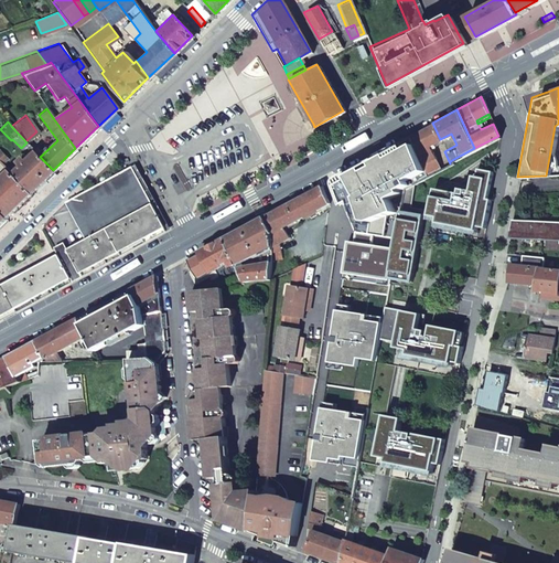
[(440,139),(432,123),(408,136),(409,139),(425,173),(436,169),(436,170),(438,169),(428,146),(440,139)]
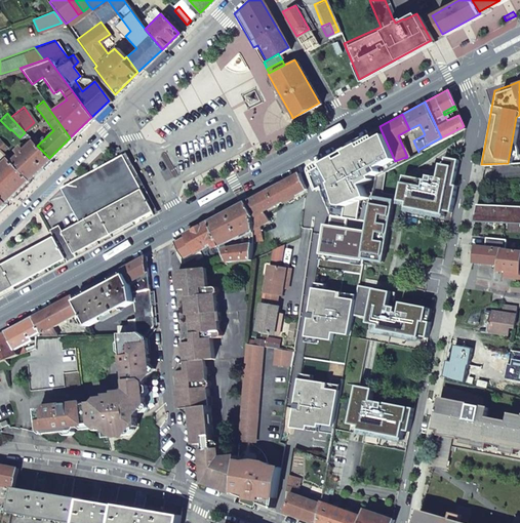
[(384,166),(395,161),(381,129),(313,166),(312,171),(321,197),(326,194),(329,202),(326,223),(320,223),(316,253),(359,259),(359,256),(365,218),(355,217),(357,199),(364,196),(360,185),(371,178),(372,180),(373,174),(372,173),(382,167),(384,166)]
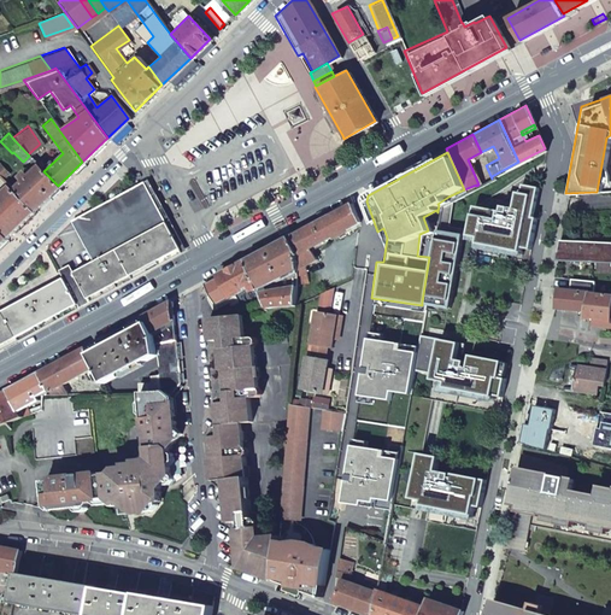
[(33,210),(58,186),(43,171),(36,163),(30,169),(25,174),(21,169),(16,175),(21,180),(12,188),(33,210)]
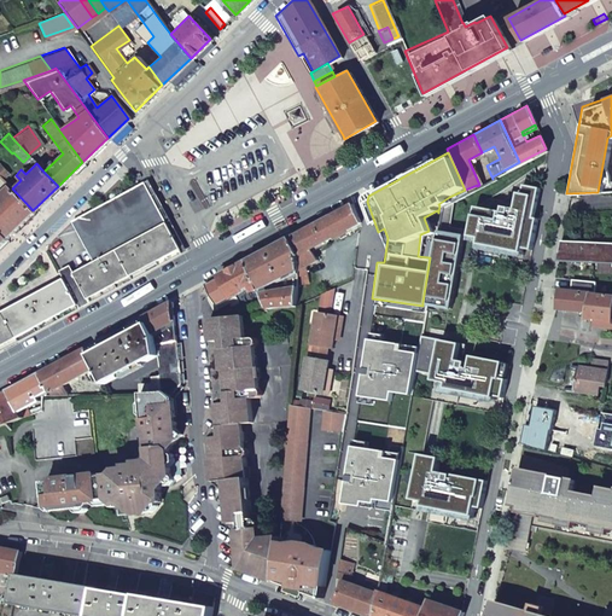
[(0,233),(5,238),(33,210),(12,189),(1,178),(0,176),(0,190),(1,191),(0,192),(0,233)]
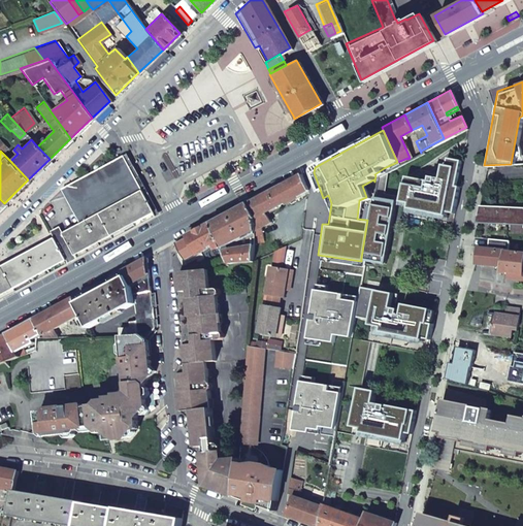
[(96,211),(137,187),(120,155),(59,188),(76,222),(96,211)]
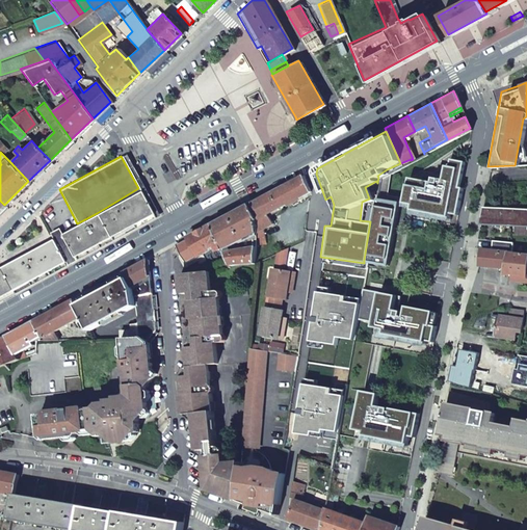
[(454,213),(459,186),(457,185),(463,160),(449,157),(430,170),(418,168),(406,176),(400,206),(409,208),(446,215),(447,212),(454,213)]
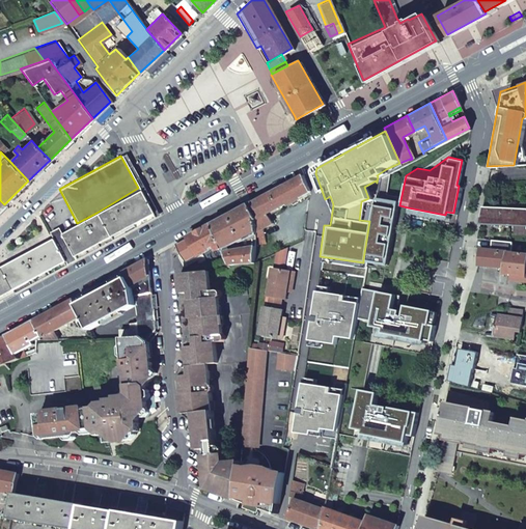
[(374,196),(383,198),(384,192),(388,168),(386,169),(377,175),(378,176),(377,183),(374,196)]
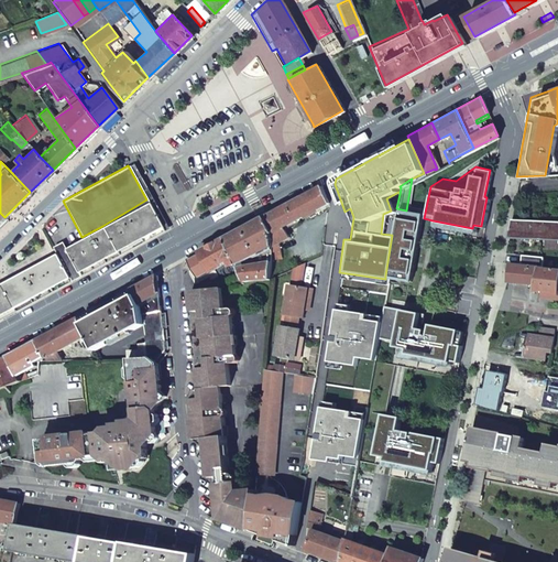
[(282,226),(326,202),(318,184),(260,215),(269,231),(269,244),(269,248),(276,247),(277,240),(286,236),(282,226)]
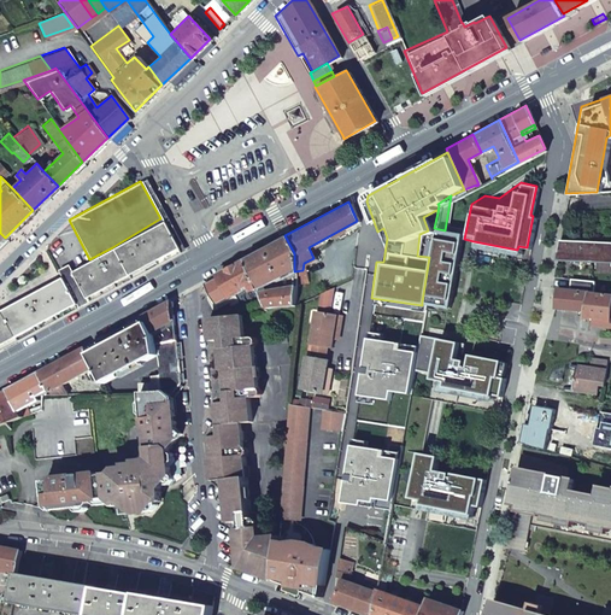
[(112,247),(127,274),(176,247),(160,218),(112,247)]
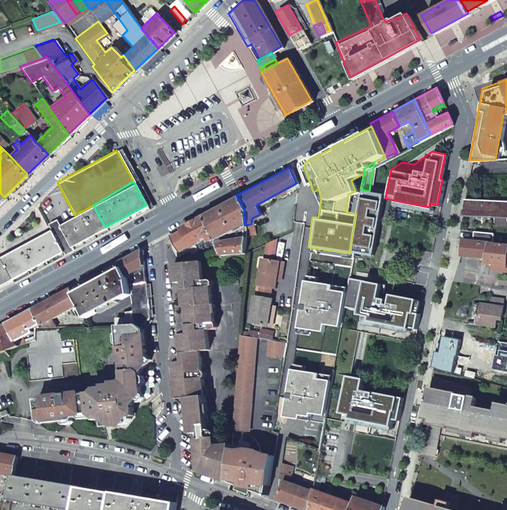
[(370,185),(369,191),(381,193),(385,194),(386,188),(370,185)]
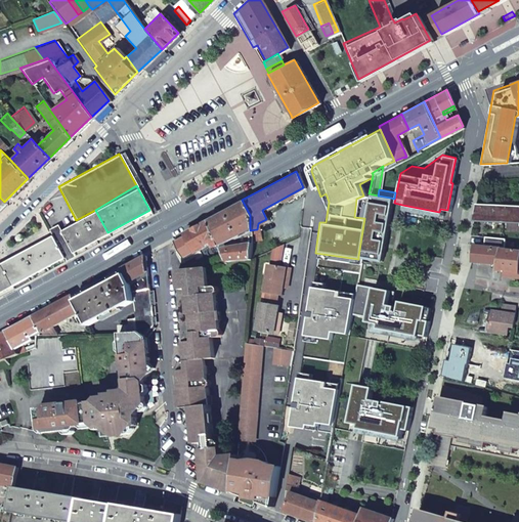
[(380,260),(390,198),(378,196),(369,193),(364,218),(358,256),(380,260)]
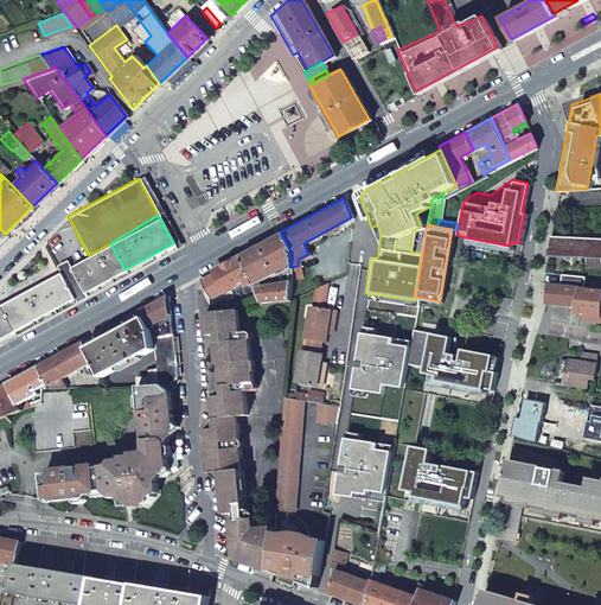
[(250,281),(289,262),(289,249),(280,231),(238,254),(250,281)]
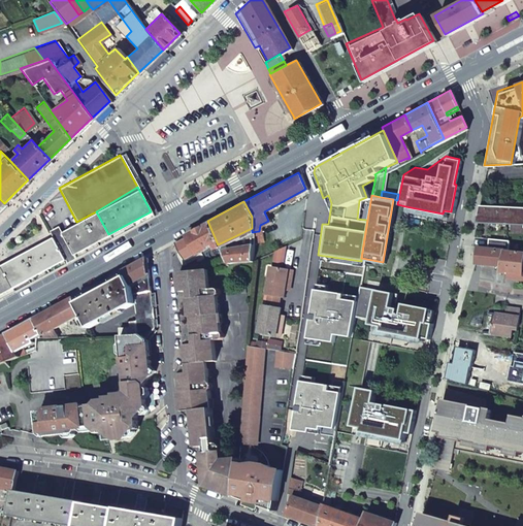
[(522,205),(477,203),(474,220),(520,222),(520,226),(522,226),(522,205)]
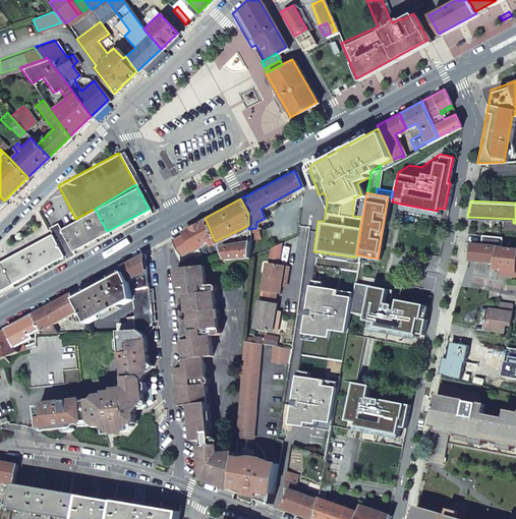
[(437,211),(400,204),(399,208),(438,216),(439,212),(437,211)]
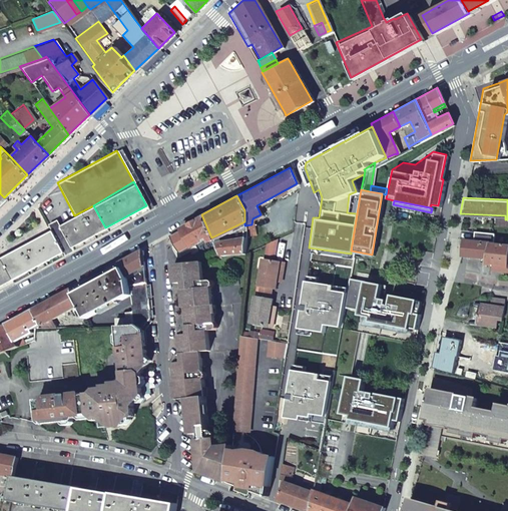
[(105,227),(93,205),(74,215),(58,224),(69,246),(105,227)]
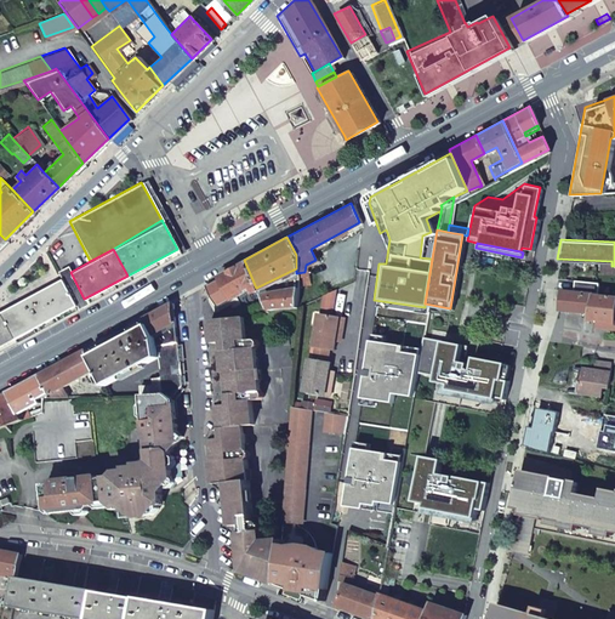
[(257,293),(256,288),(244,260),(216,274),(227,297),(248,288),(250,293),(241,297),(245,306),(261,301),(257,293)]
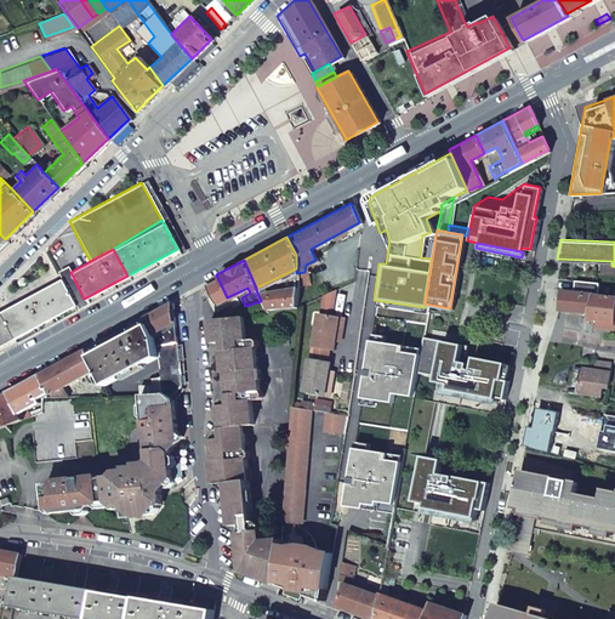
[(60,278),(74,305),(84,299),(70,272),(66,265),(56,271),(60,278)]
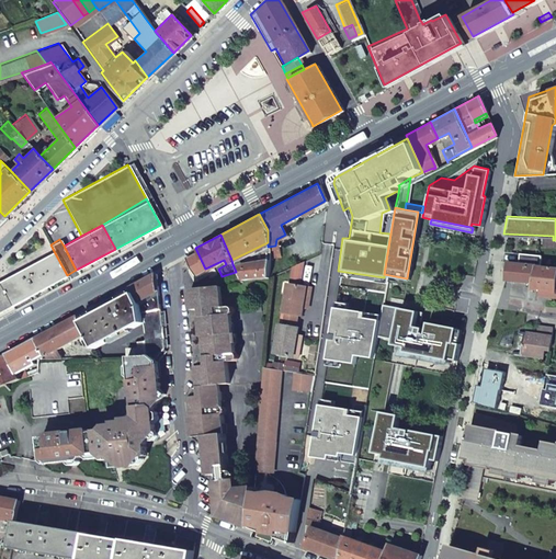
[(0,283),(11,305),(67,275),(54,251),(0,280),(0,283)]
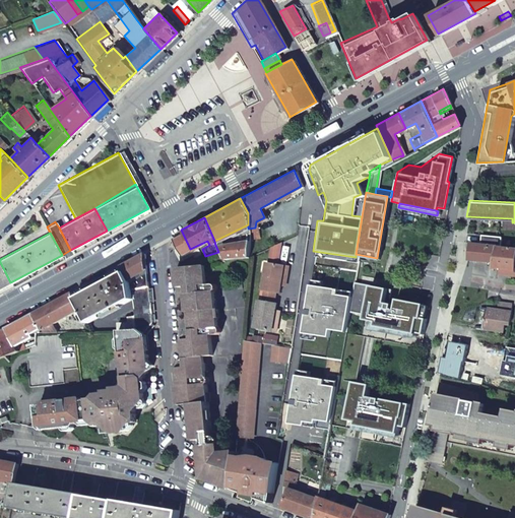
[(484,235),(484,244),(497,245),(498,236),(484,235)]
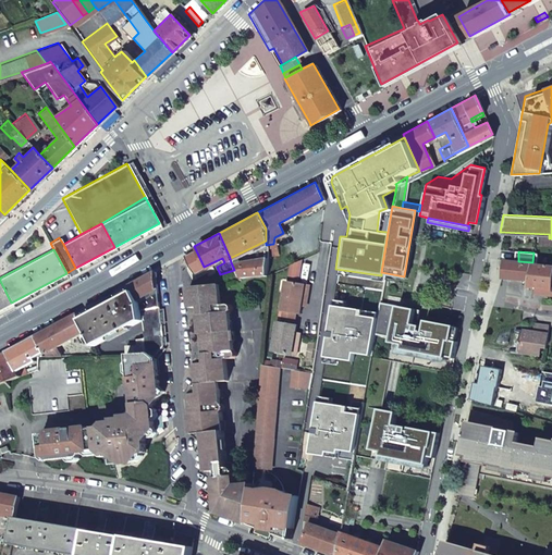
[(237,276),(264,275),(265,257),(231,262),(234,270),(237,276)]
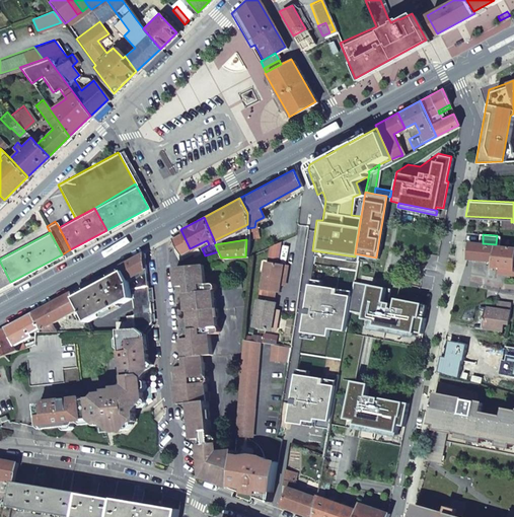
[(488,264),(504,266),(509,267),(512,246),(496,244),(483,243),(465,240),(462,254),(488,257),(488,264)]
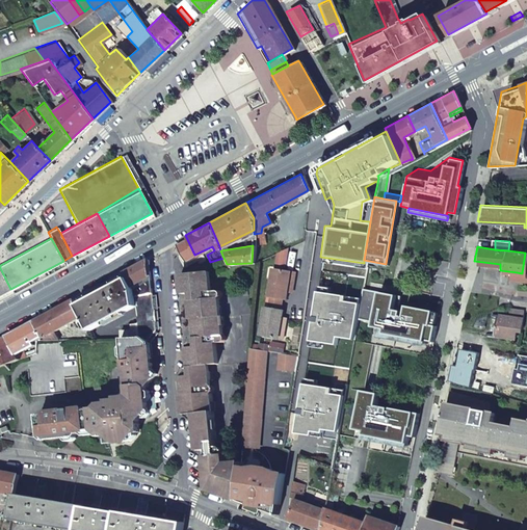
[(281,248),(273,253),(270,279),(267,279),(265,296),(283,298),(285,285),(289,285),(290,270),(279,269),(281,248)]
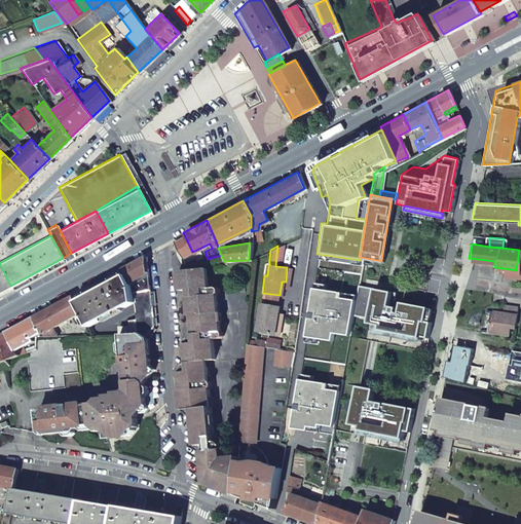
[(520,274),(520,250),(519,250),(516,270),(511,269),(510,274),(520,276),(520,274)]
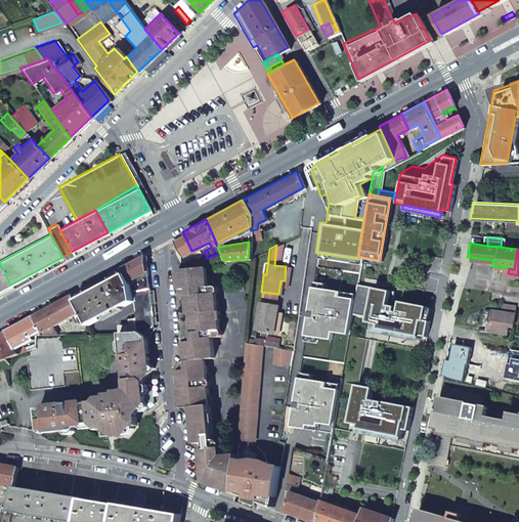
[(142,253),(118,266),(122,273),(127,284),(128,291),(133,290),(138,288),(145,287),(142,253)]
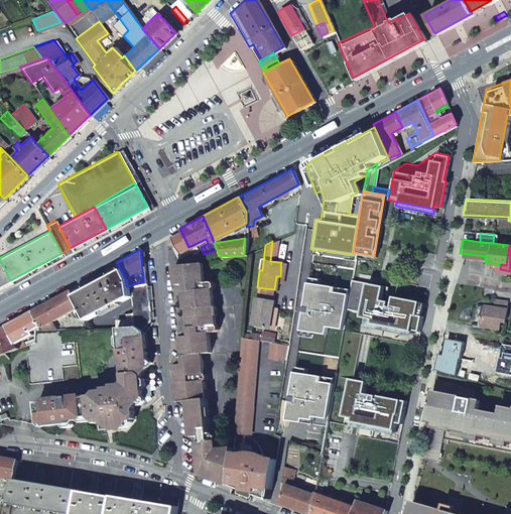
[(0,285),(10,280),(0,260),(0,285)]
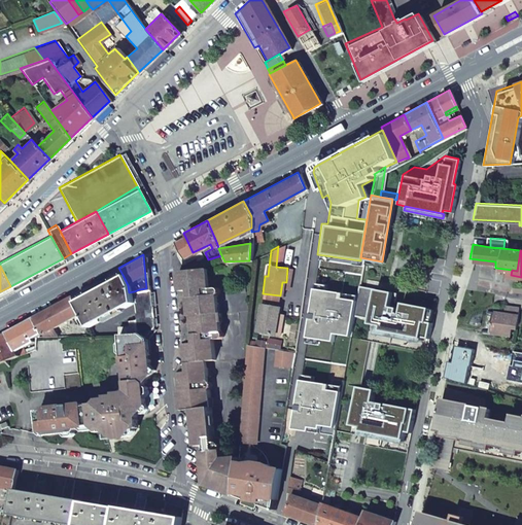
[(204,267),(174,270),(176,290),(186,289),(192,342),(182,343),(185,370),(176,371),(179,409),(189,408),(194,445),(203,444),(204,459),(201,460),(203,484),(232,495),(235,460),(235,455),(220,457),(219,445),(218,444),(216,443),(214,442),(211,442),(203,360),(212,359),(209,338),(217,337),(212,286),(206,286),(204,267)]
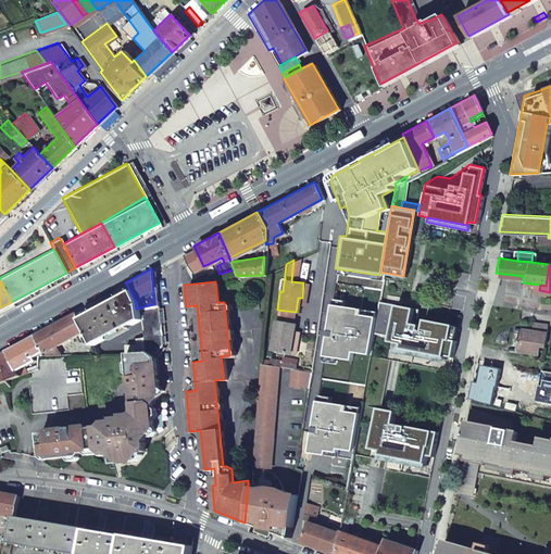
[(84,329),(90,343),(138,318),(136,309),(135,301),(129,290),(77,317),(84,329)]
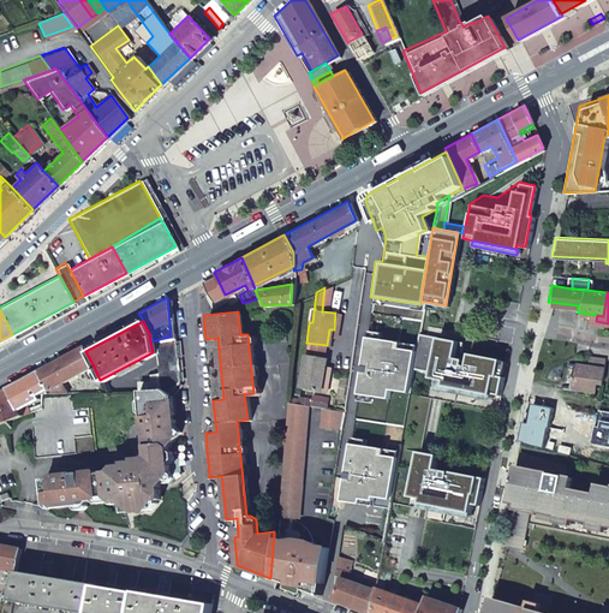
[(424,396),(494,410),(501,375),(495,374),(499,358),(457,350),(459,340),(416,332),(412,351),(410,368),(429,372),(428,376),(427,376),(424,396)]
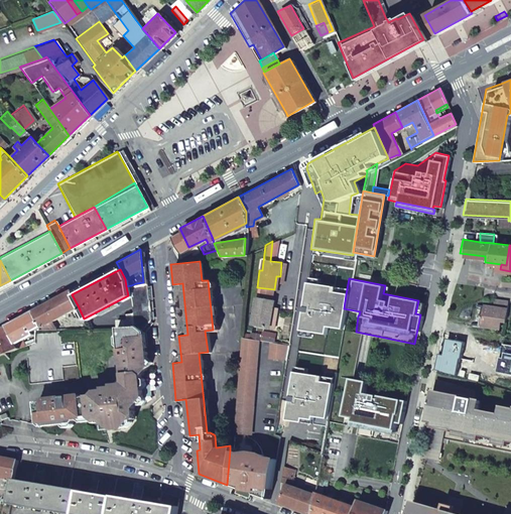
[(147,326),(143,282),(136,283),(131,285),(126,286),(128,295),(130,312),(133,327),(142,326),(147,326)]
